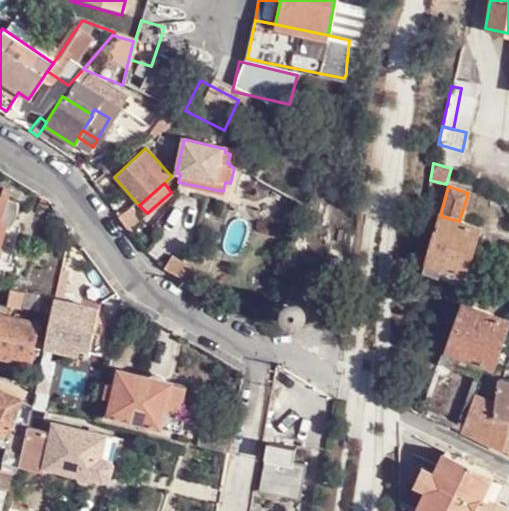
[(19,204),(0,197),(0,243),(7,225),(11,226),(19,204)]
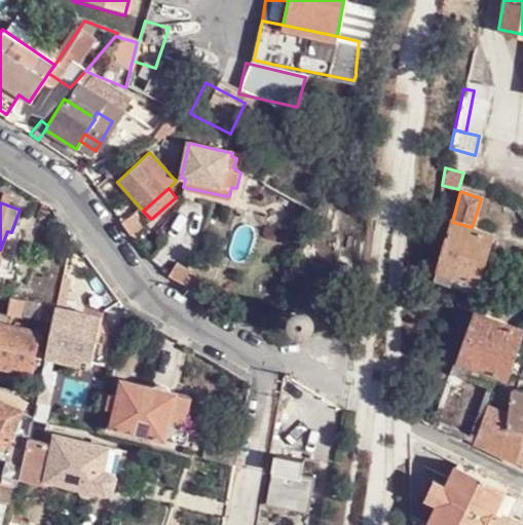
[(121,223),(129,235),(143,226),(134,213),(121,223)]
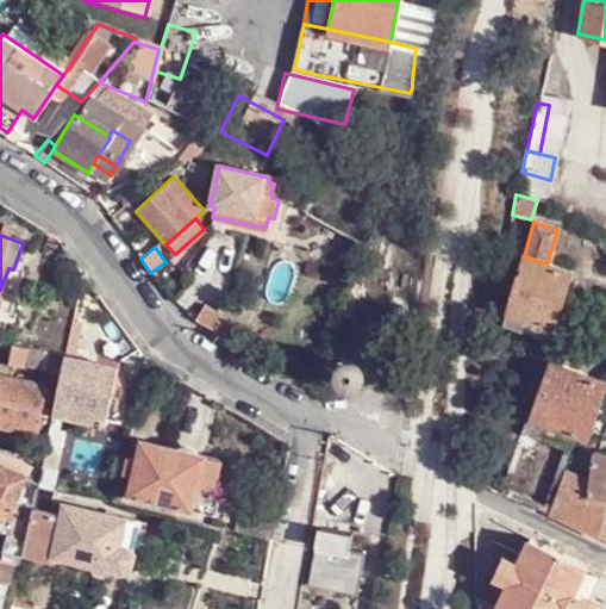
[(547,263),(524,258),(507,311),(555,325),(572,272),(547,263)]
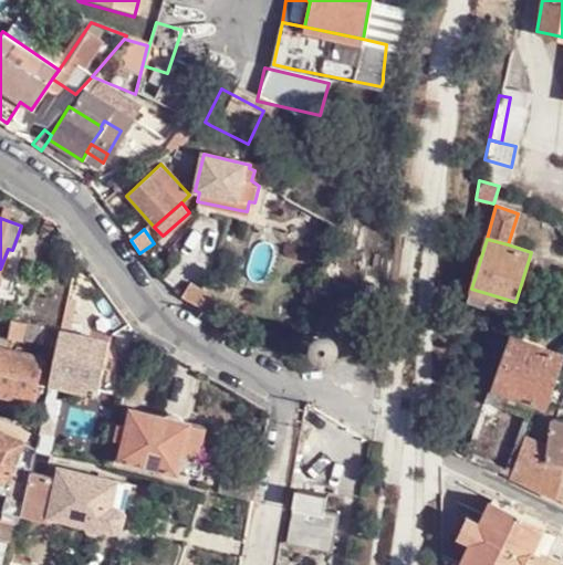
[(195,304),(210,313),(217,302),(200,292),(195,304)]
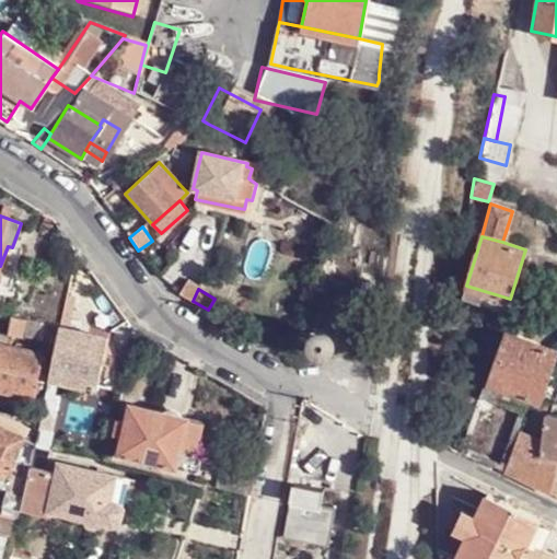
[(10,316),(3,335),(19,338),(20,336),(50,342),(55,326),(10,316)]
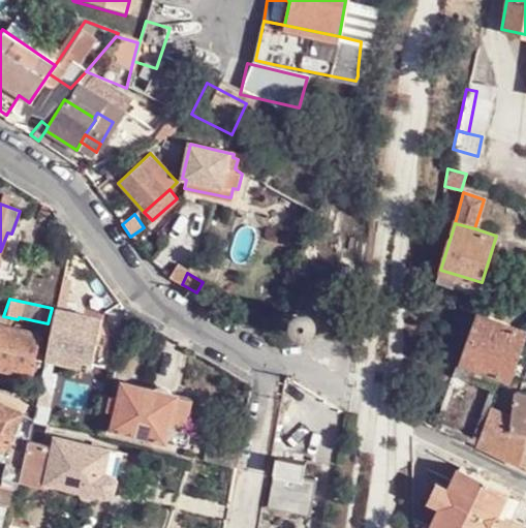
[(101,318),(56,309),(52,328),(45,358),(91,367),(101,318)]
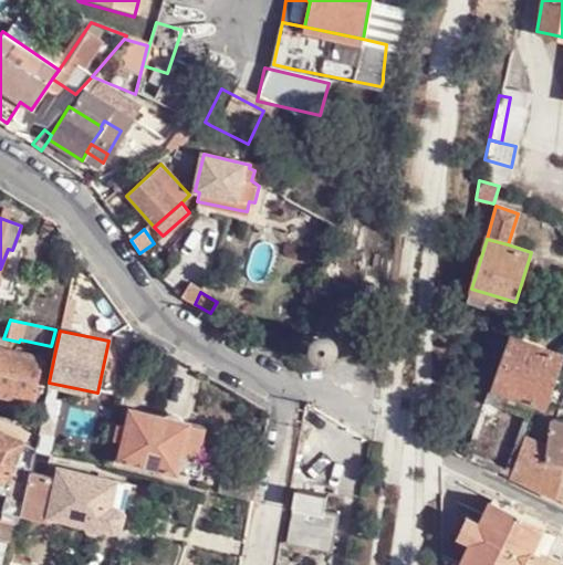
[(562,356),(511,337),(491,387),(543,407),(562,356)]
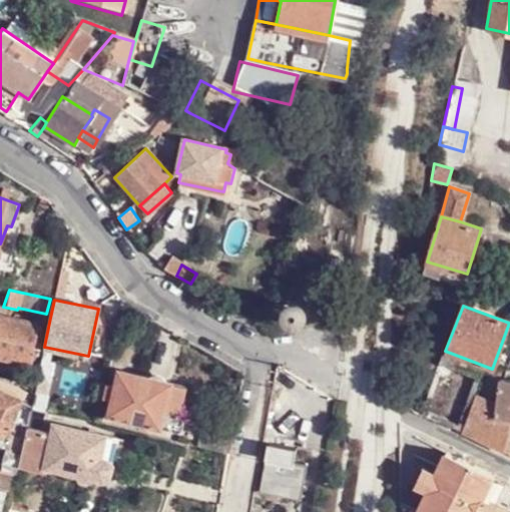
[(37,323),(0,315),(0,357),(29,362),(37,323)]
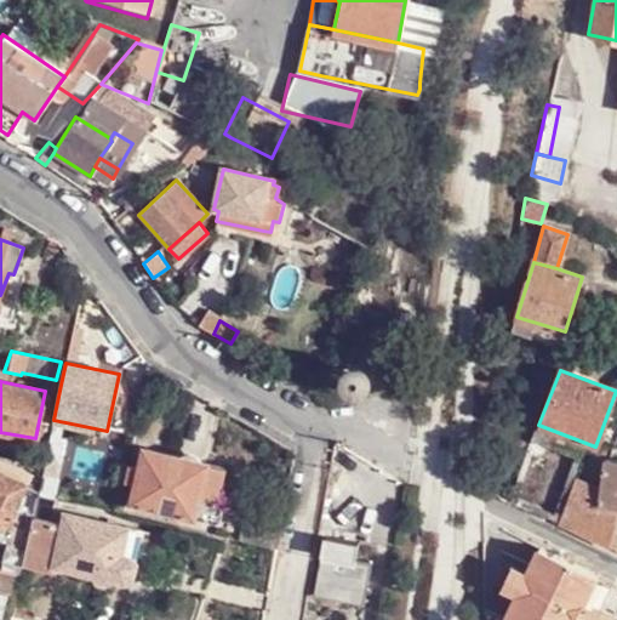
[(226,468),(143,449),(129,508),(216,529),(223,500),(217,499),(226,468)]
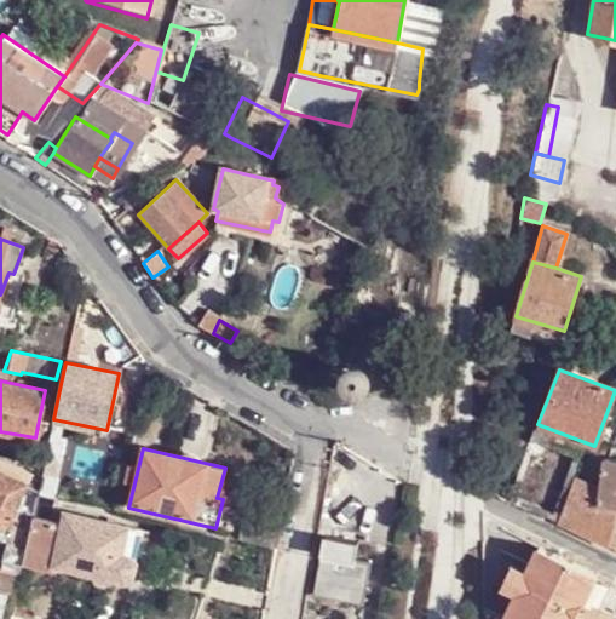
[(615,509),(615,460),(606,460),(604,488),(603,508),(614,509),(615,509)]
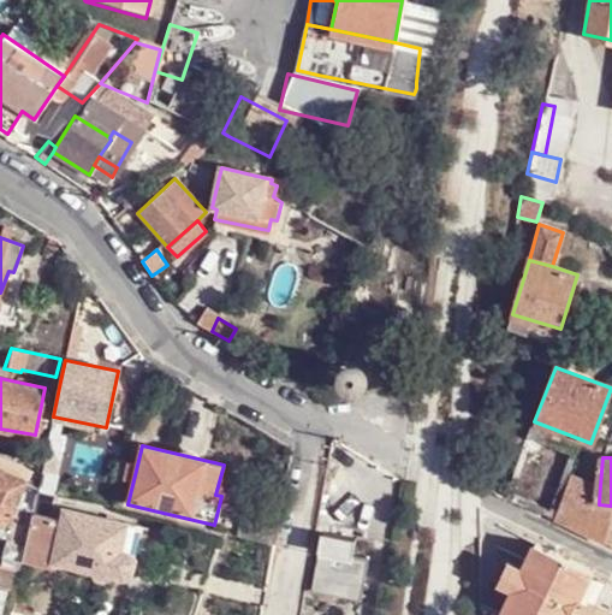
[(0,525),(0,538),(7,540),(11,540),(37,488),(0,468),(0,525)]
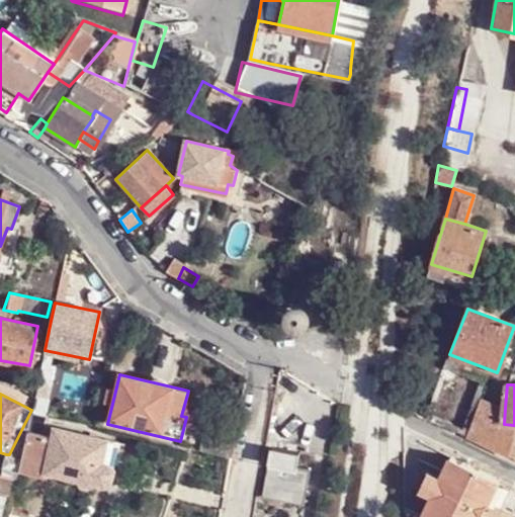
[(479,404),(464,437),(510,457),(513,425),(504,424),(505,408),(479,404)]
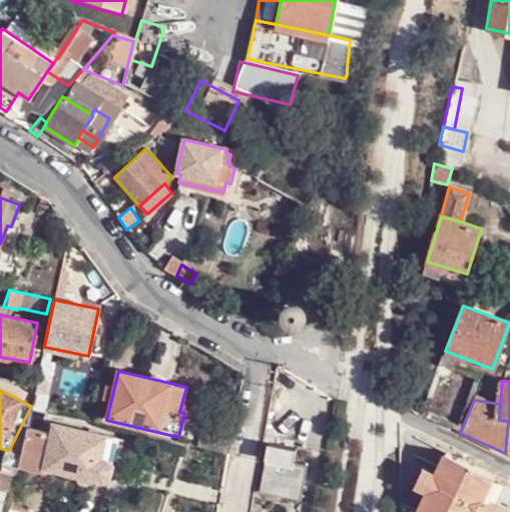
[(196,446),(226,453),(231,430),(201,423),(196,446)]
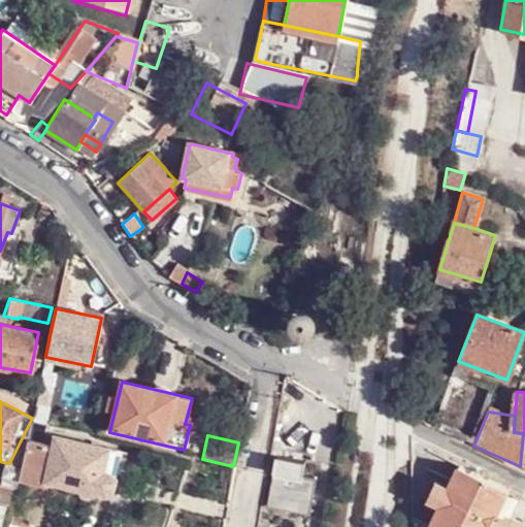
[(43,442),(38,441),(28,439),(22,465),(21,475),(40,479),(99,494),(109,452),(55,437),(51,455),(42,453),(43,442)]
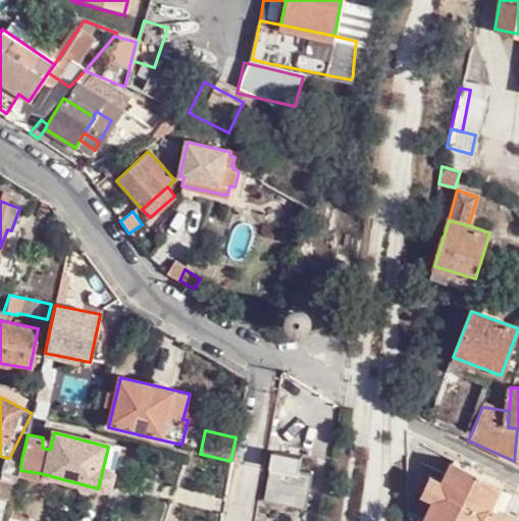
[(271,453),(269,465),(299,471),(302,459),(271,453)]
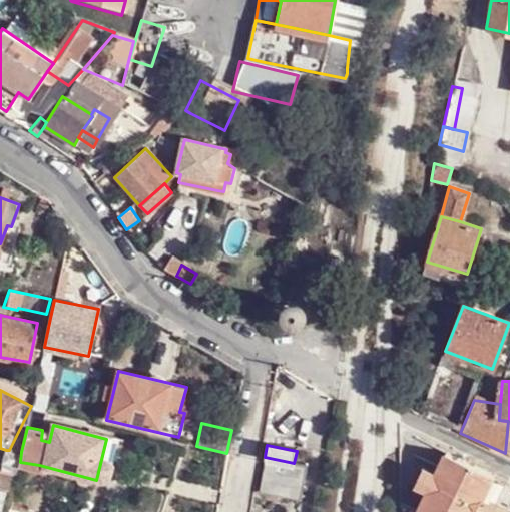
[(18,466),(20,462),(21,452),(9,450),(6,450),(1,464),(18,468),(18,466)]
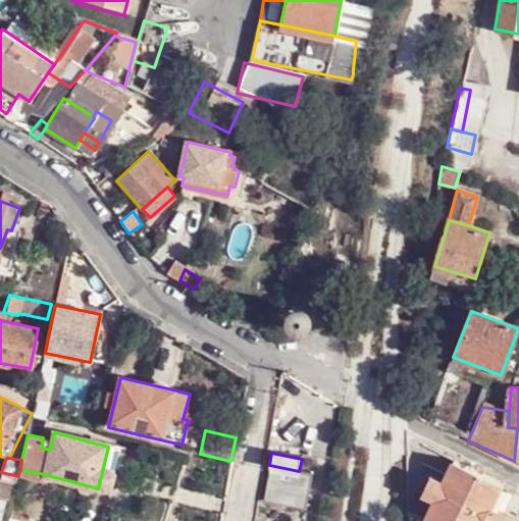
[(483,520),(504,482),(454,461),(444,481),(435,497),(424,520),(483,520)]
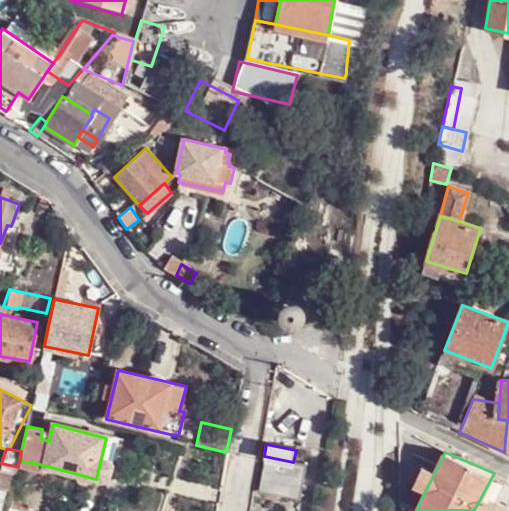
[(293,462),(264,456),(257,491),(299,499),(305,464),(293,462)]
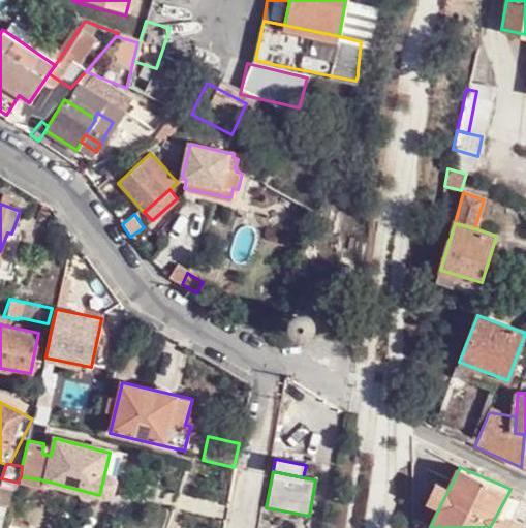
[(441,503),(450,488),(435,482),(428,496),(441,503)]
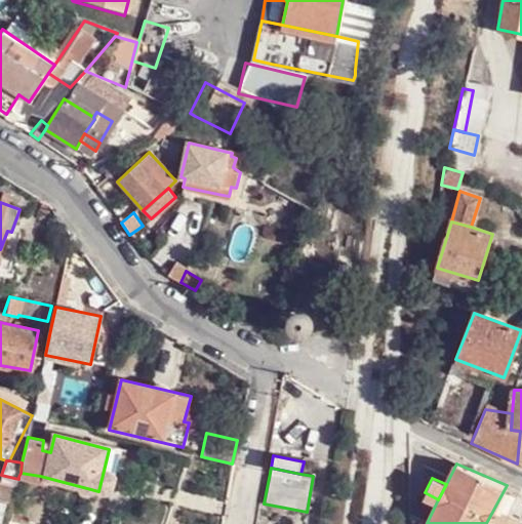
[(507,485),(486,523),(504,523),(520,491),(507,485)]
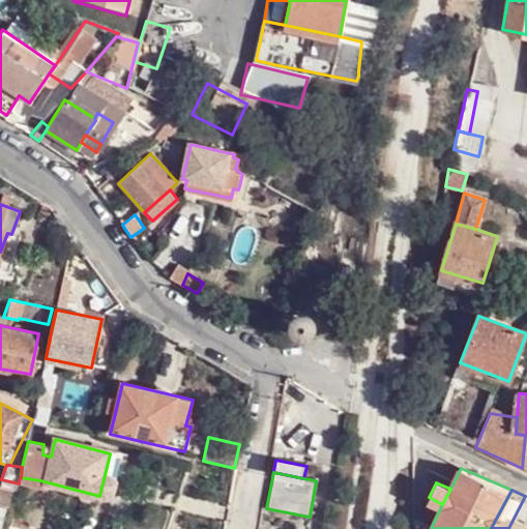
[(21,518),(11,515),(7,528),(31,528),(33,525),(20,523),(21,518)]
